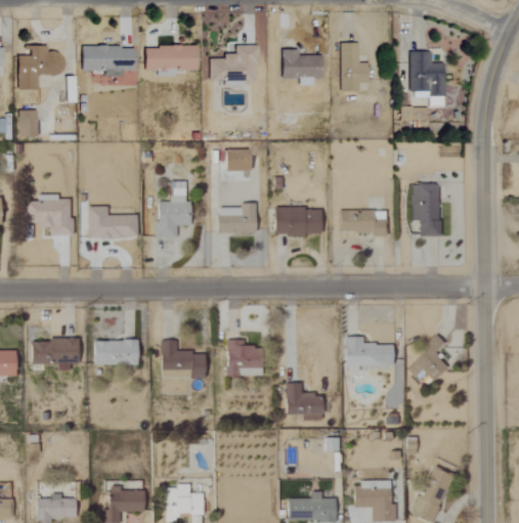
[(371,82),(371,62),(359,62),(359,43),(342,43),(342,91),(360,91),(360,82),(371,82)]
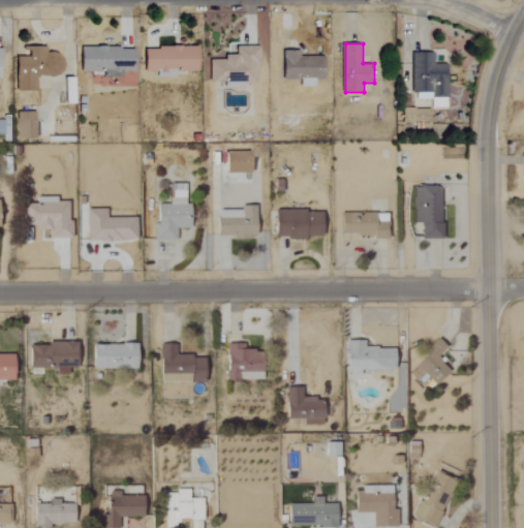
[(199,45),(147,47),(148,71),(160,70),(160,75),(178,75),(178,71),(201,70),(199,45)]
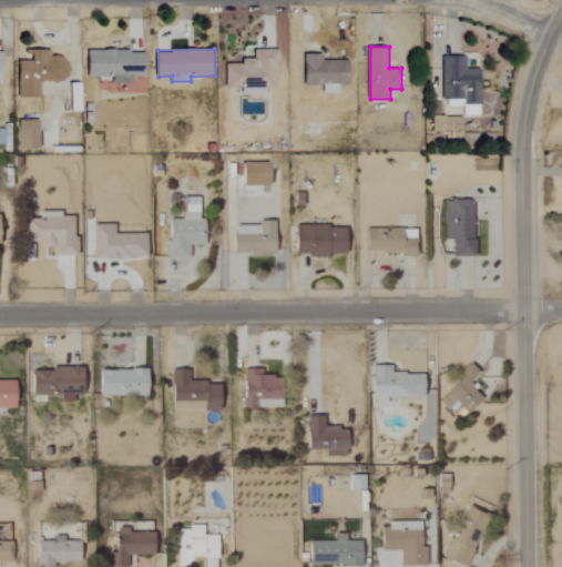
[(279,49),(253,49),(253,62),(230,61),(230,88),(279,89),(279,49)]
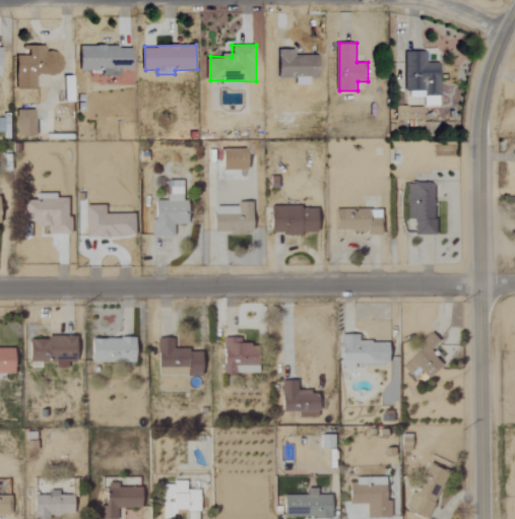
[(19,89),(40,89),(40,74),(64,74),(64,52),(49,52),(49,46),(29,46),(29,55),(19,55),(19,89)]
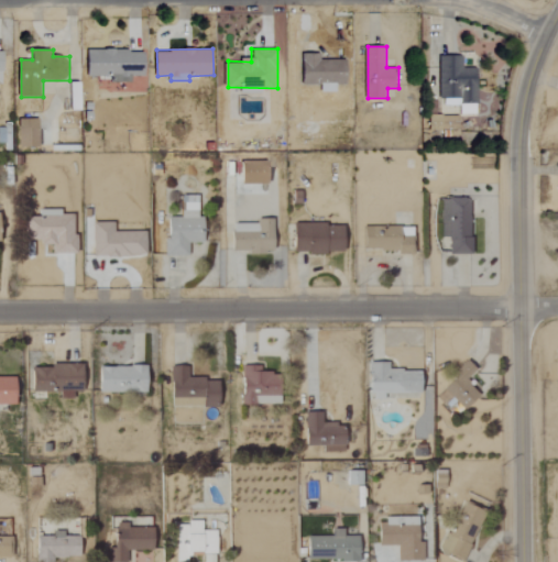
[(89,75),(119,75),(119,81),(133,81),(133,76),(145,76),(145,50),(89,50),(89,75)]
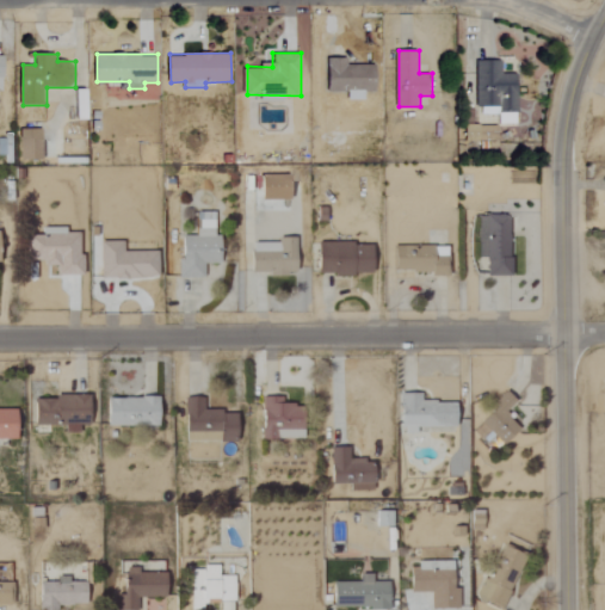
[(481,114),(502,114),(502,123),(520,123),(520,73),(505,74),(505,61),(480,61),(481,114)]
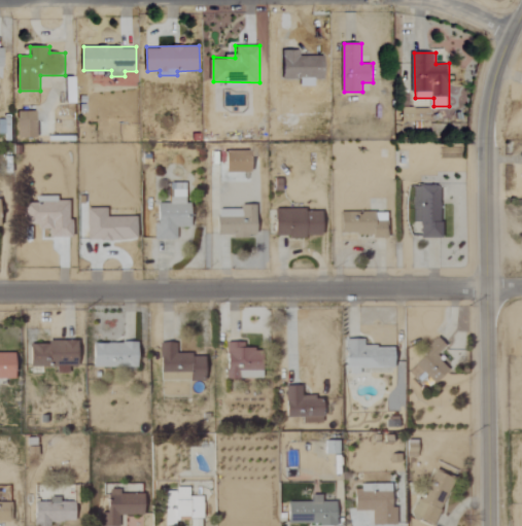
[(21,137),(38,138),(39,111),(22,111),(21,137)]
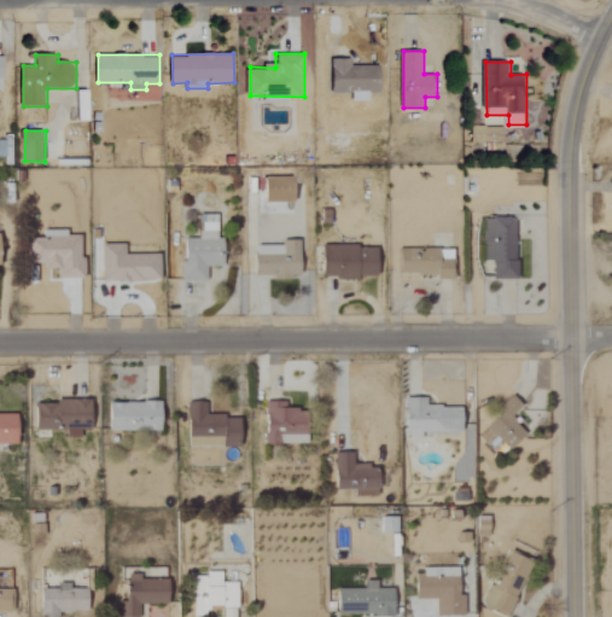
[(297,178),(268,176),(268,201),(296,202),(297,178)]
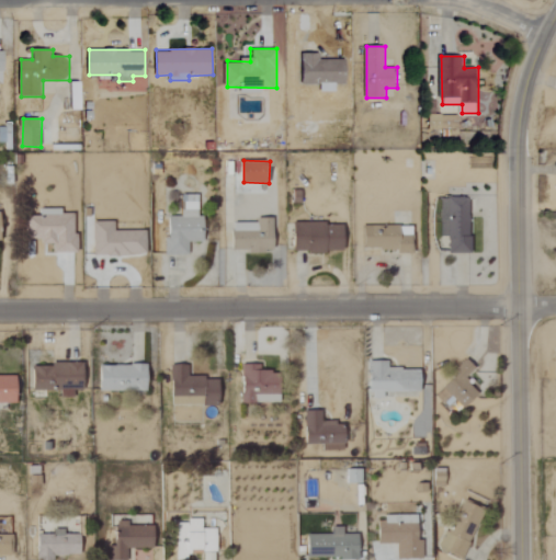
[(472,197),(443,197),(444,237),(451,237),(452,253),(472,252),(472,197)]
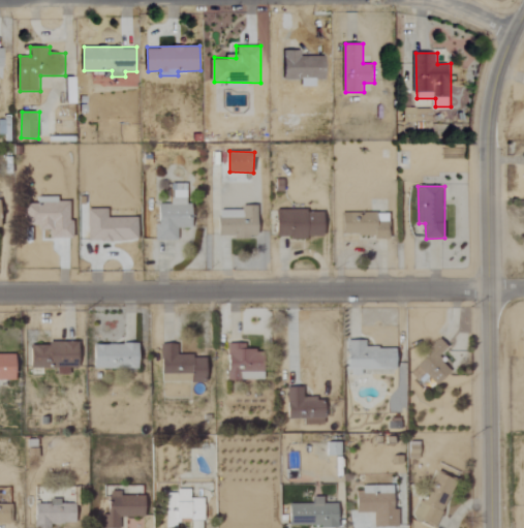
[(180,240),(180,228),(193,228),(193,203),(188,203),(188,190),(176,190),(176,204),(159,204),(160,240),(180,240)]
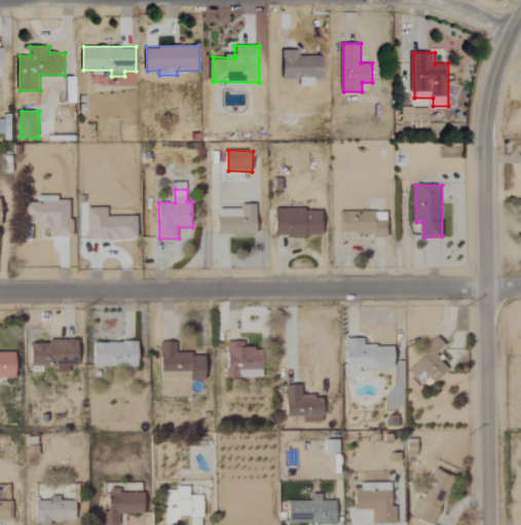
[(72,200),(59,199),(60,195),(43,195),(43,204),(35,204),(35,220),(40,220),(40,228),(51,228),(51,236),(72,237),(72,200)]
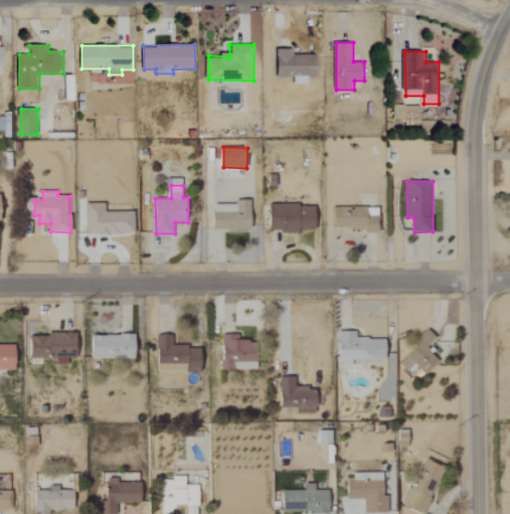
[(135,233),(136,211),(106,211),(107,202),(88,202),(87,233),(135,233)]
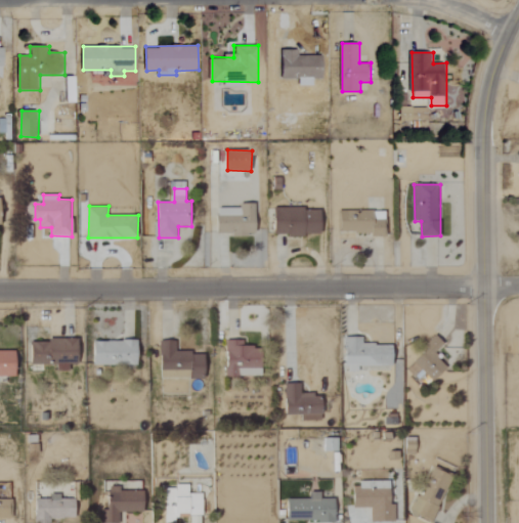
[(256,206),(218,206),(219,234),(256,234),(256,206)]
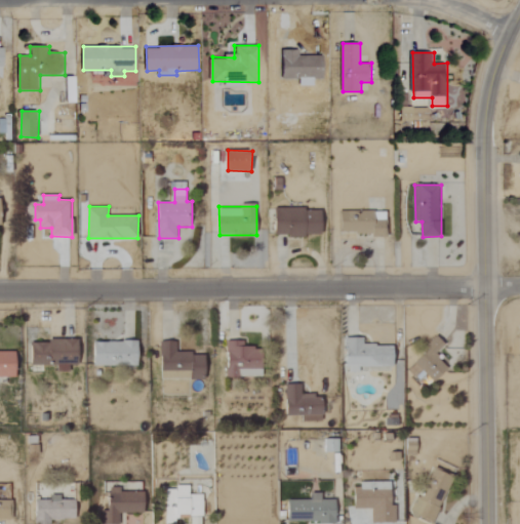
[(276,235),(321,236),(322,209),(276,208),(276,235)]
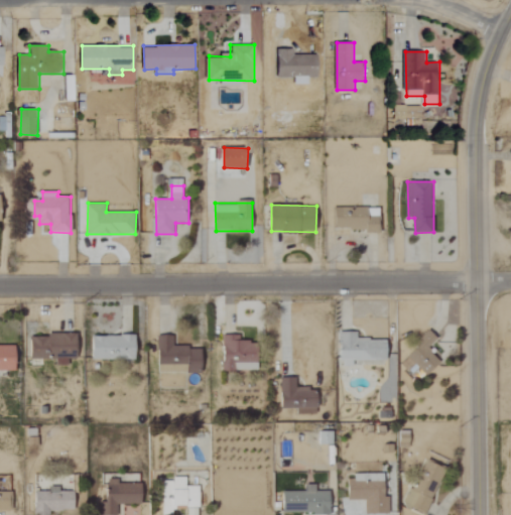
[(381,208),(337,207),(337,230),(380,230),(381,208)]
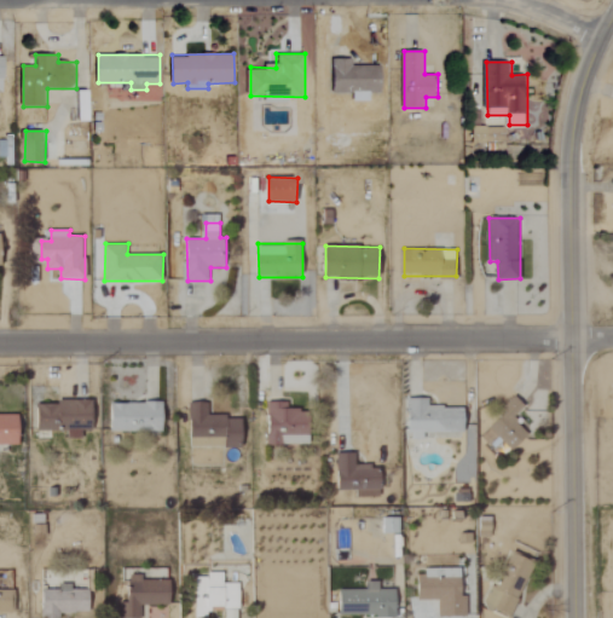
[(515,417),(526,405),(516,396),(489,425),(515,449),(531,432),(515,417)]
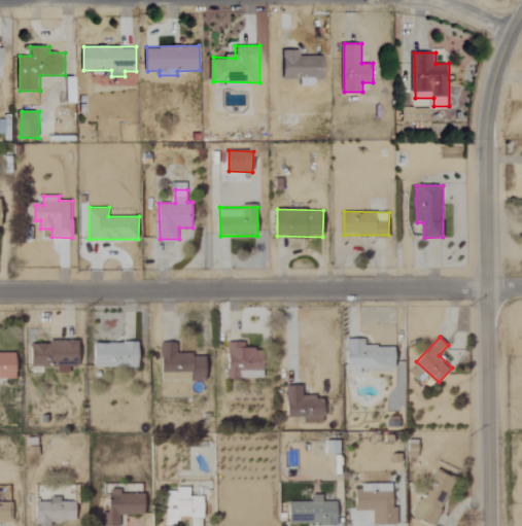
[(395,367),(396,346),(366,346),(366,339),(350,339),(349,373),(362,373),(362,367),(395,367)]
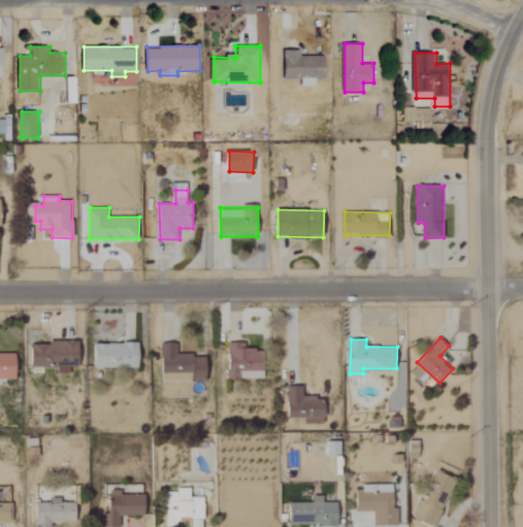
[(80,366),(79,341),(33,342),(34,366),(59,365),(59,373),(71,372),(71,366),(80,366)]
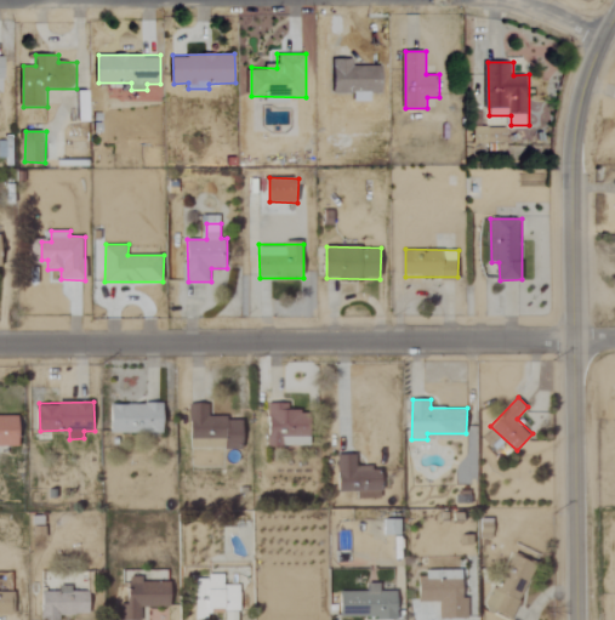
[(113,402),(113,431),(163,432),(164,403),(113,402)]
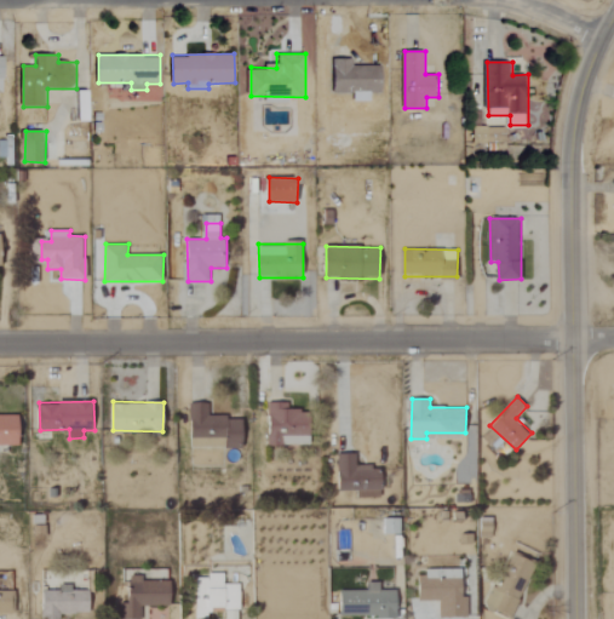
[(311,443),(310,410),(290,410),(290,401),(270,401),(270,443),(311,443)]
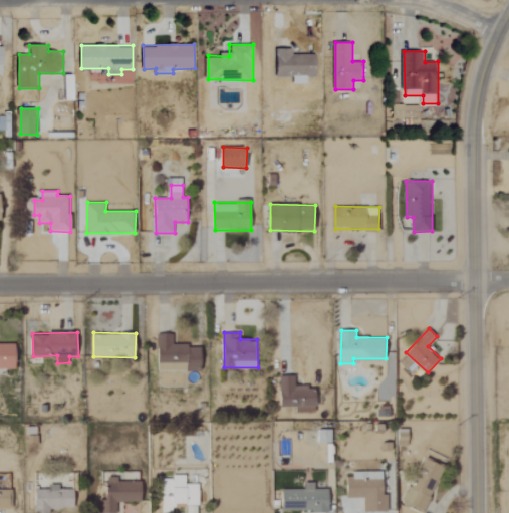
[(159,369),(202,370),(203,345),(175,345),(175,333),(160,333),(159,369)]
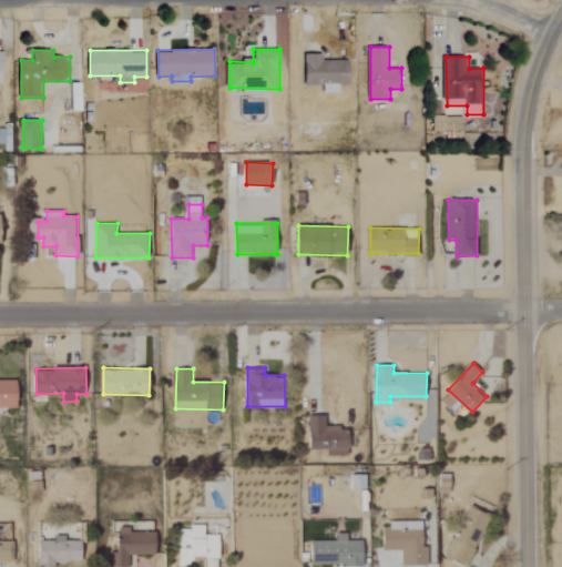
[(0,406),(18,406),(18,380),(0,378),(0,406)]
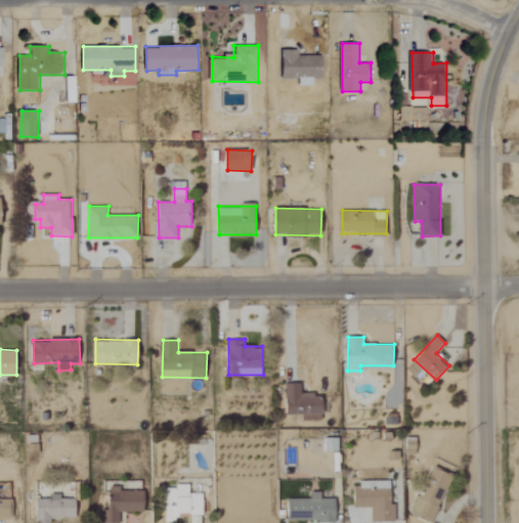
[(288,413),(323,412),(322,393),(302,394),(302,383),(287,383),(288,413)]
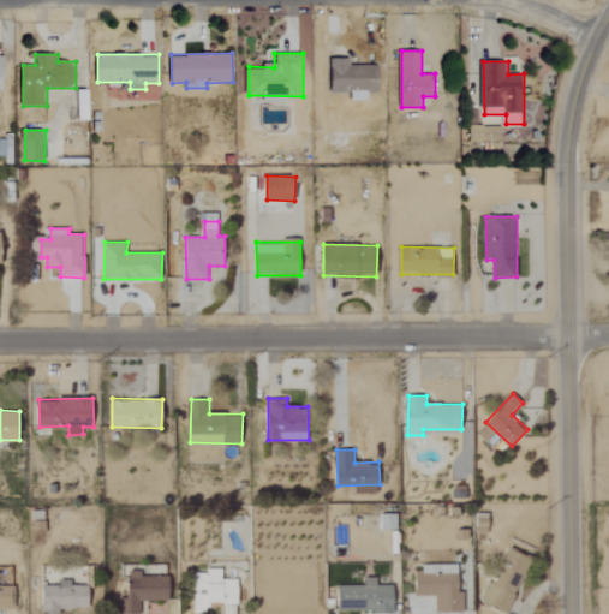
[(490,513),(478,513),(478,532),(490,532),(490,513)]
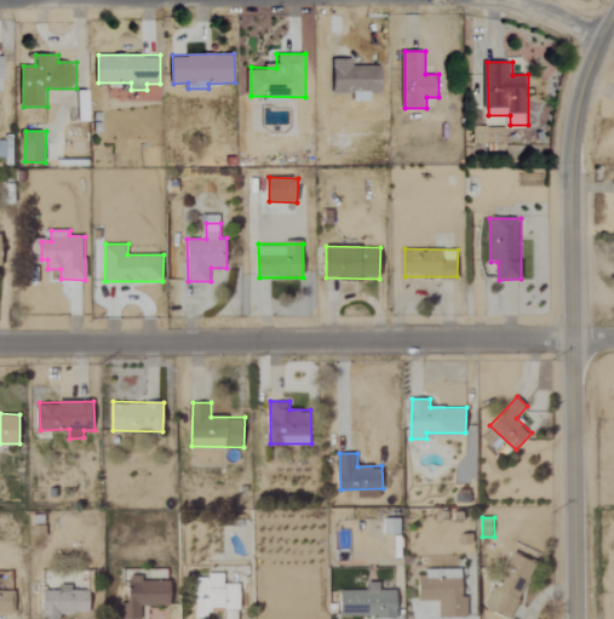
[(401,533),(401,519),(386,519),(386,533),(401,533)]
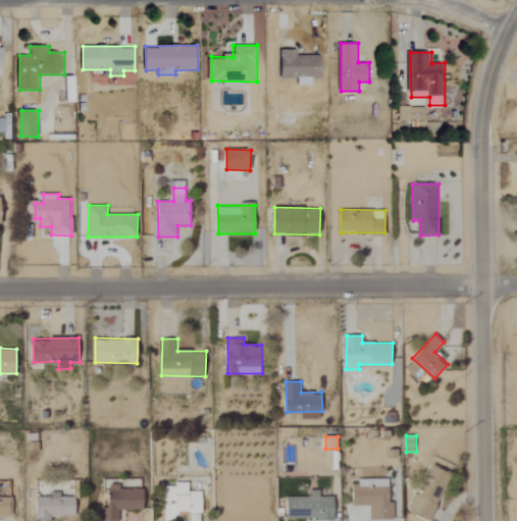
[(452,473),(432,465),(414,510),(434,518),(452,473)]
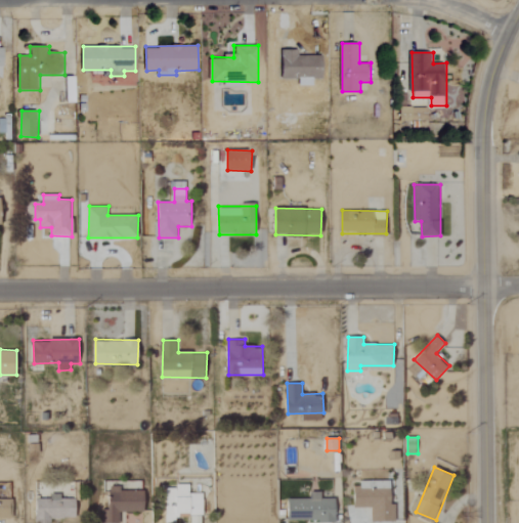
[(391,481),(355,481),(355,507),(373,507),(373,521),(396,520),(396,504),(391,504),(391,481)]
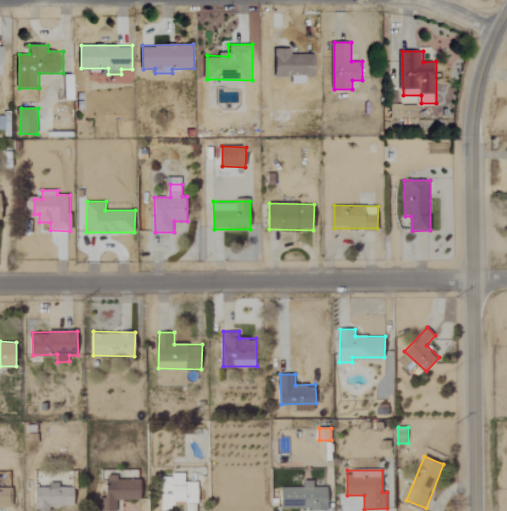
[(198,510),(198,481),(186,481),(186,473),(162,473),(163,510),(174,510),(174,500),(188,500),(187,510),(198,510)]
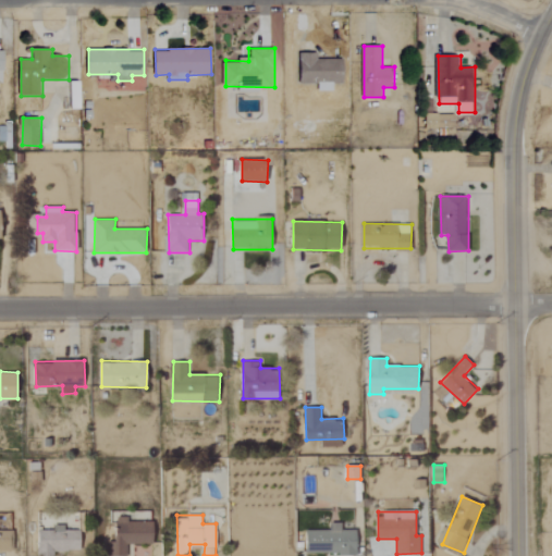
[(154,543),(154,521),(127,521),(127,517),(114,517),(113,555),(127,555),(129,543),(154,543)]
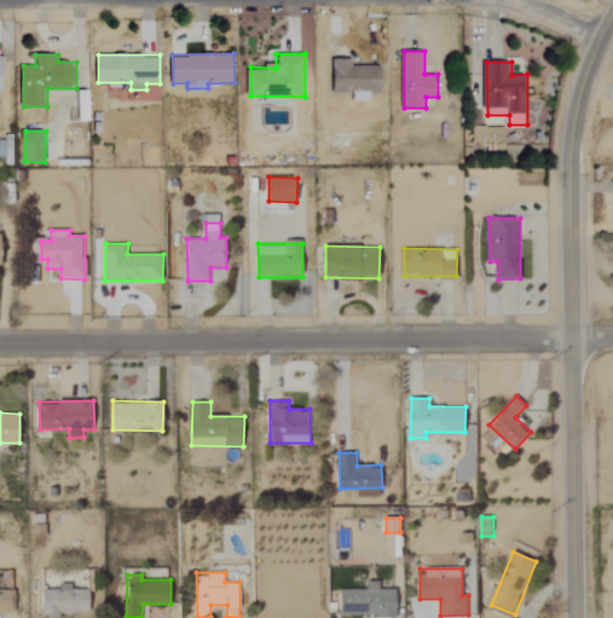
[(62,589),(44,589),(45,617),(62,617),(62,612),(91,611),(90,587),(62,587),(62,589)]
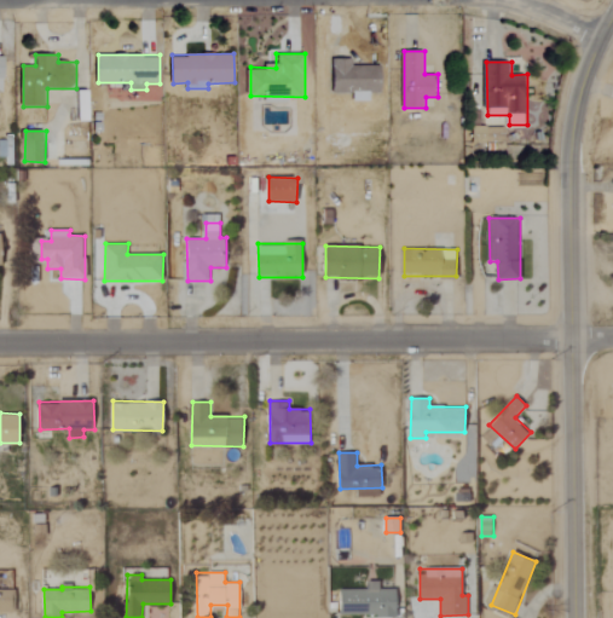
[(341,616),(397,614),(395,587),(341,588),(341,616)]
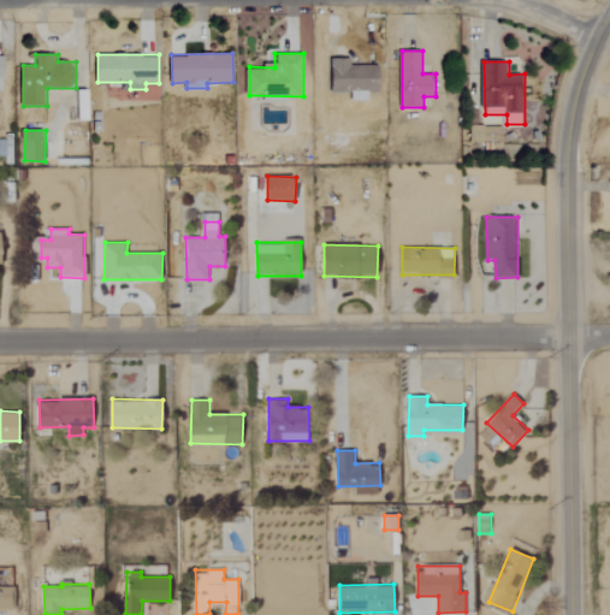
[(0,607),(17,608),(17,587),(0,586),(0,607)]
